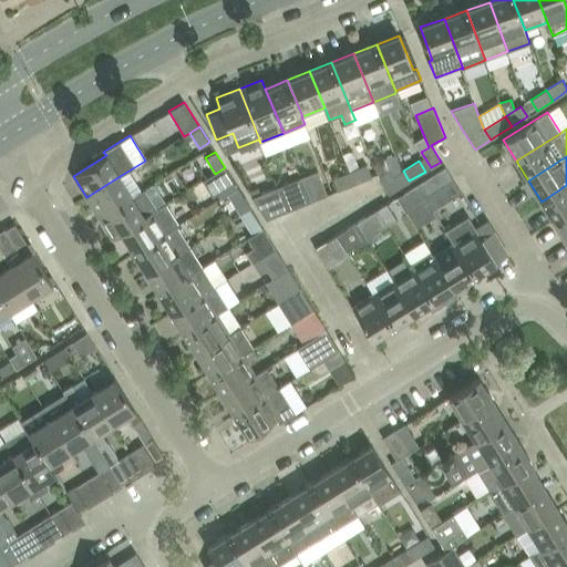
[(356,183),(372,176),(367,165),(351,172),(356,183)]
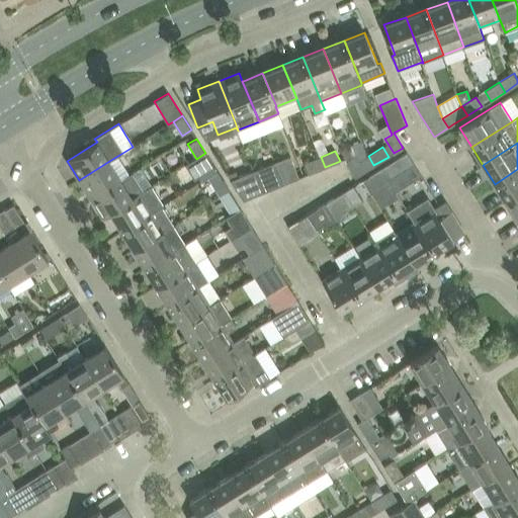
[(365,151),(350,160),(359,174),(373,165),(365,151)]
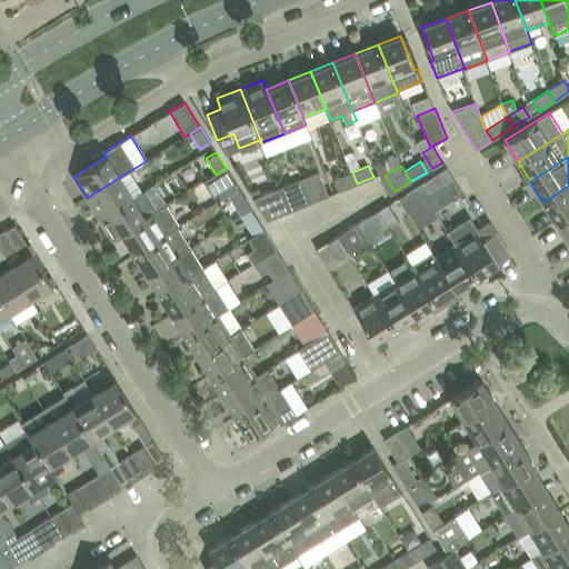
[(453,180),(455,179),(447,167),(419,185),(427,197),(447,183),(453,180)]
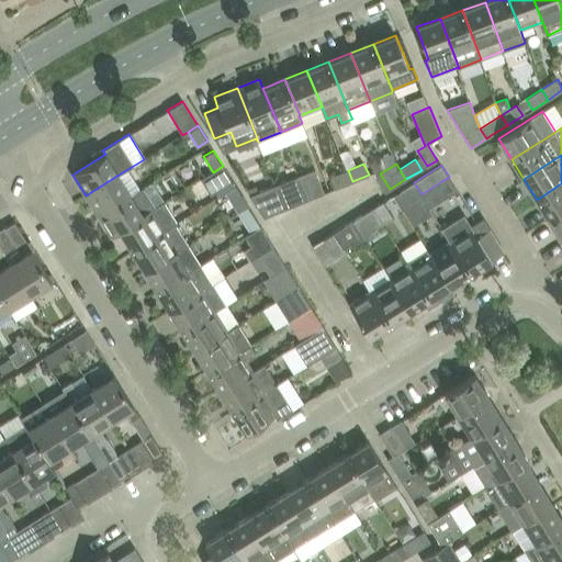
[(213,172),(201,179),(211,194),(215,192),(218,197),(236,186),(223,166),(213,172)]
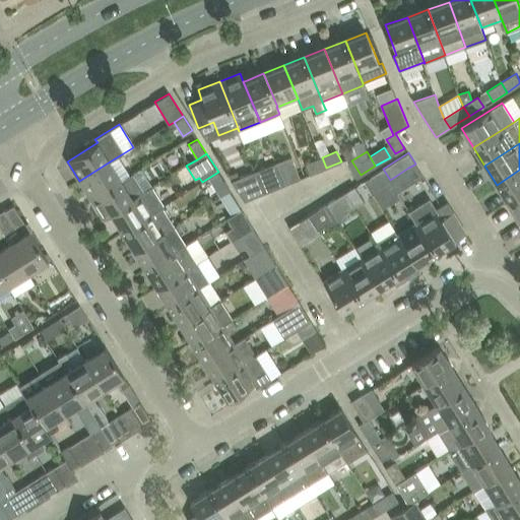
[(290,156),(276,163),(281,175),(285,184),(300,178),(296,169),(290,156)]
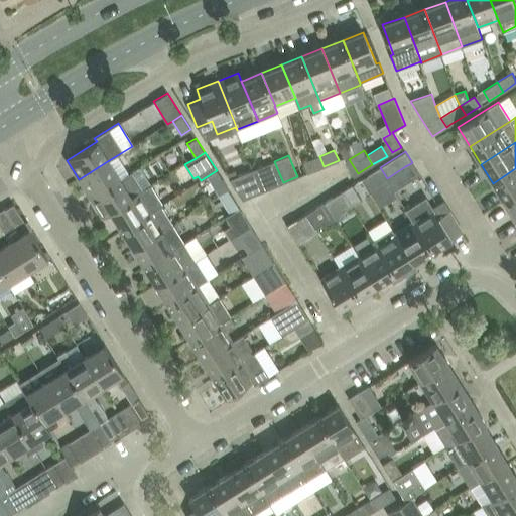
[(307,172),(324,166),(319,156),(303,163),(307,172)]
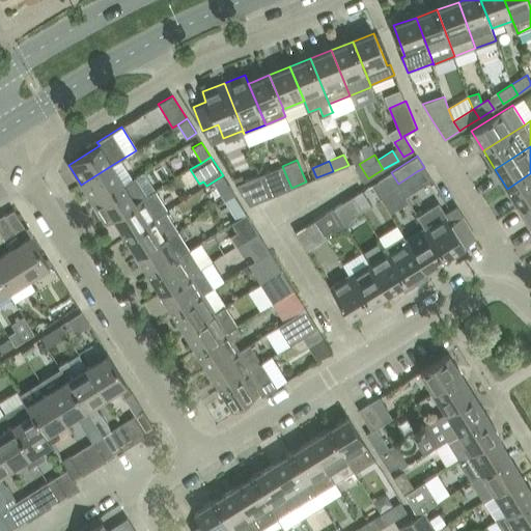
[(81,185),(93,203),(123,185),(112,165),(81,185)]
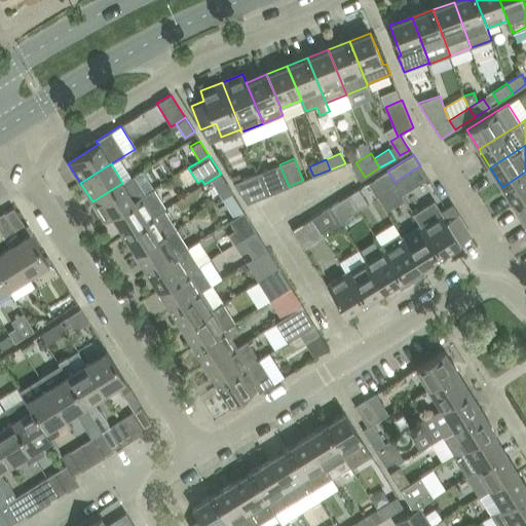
[(279,164),(259,173),(268,195),(272,193),(289,186),(285,177),(279,164)]
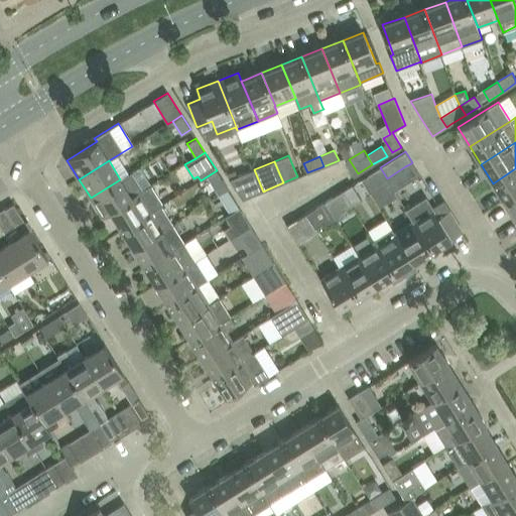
[(411,163),(405,166),(412,177),(419,173),(412,162),(411,163)]
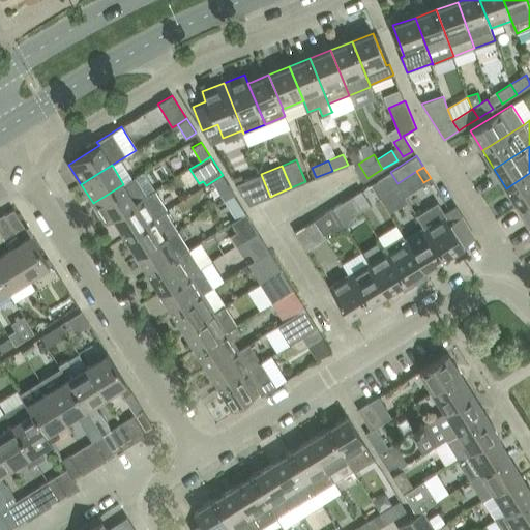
[(123,184),(93,203),(106,224),(114,218),(113,217),(155,189),(155,188),(156,187),(146,170),(123,184)]
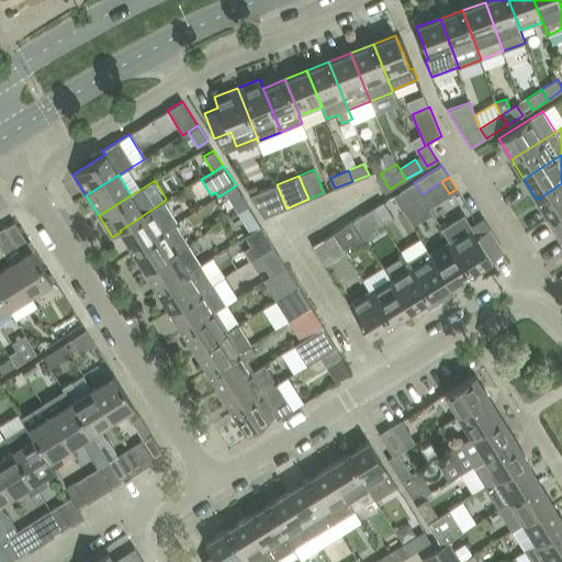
[(414,182),(401,191),(411,206),(424,199),(422,194),(414,182)]
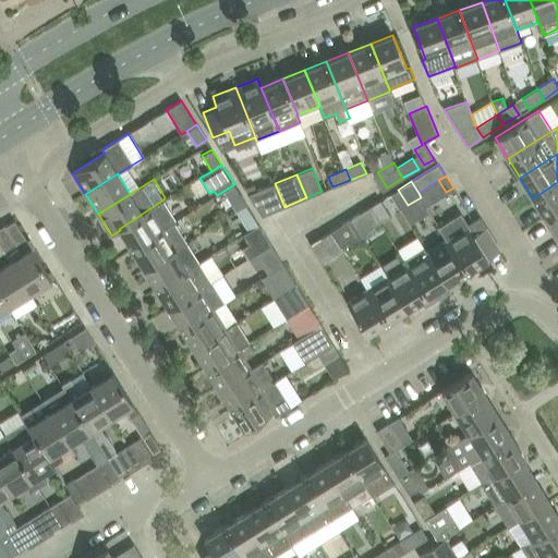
[(557,182),(533,198),(545,218),(557,209),(557,182)]
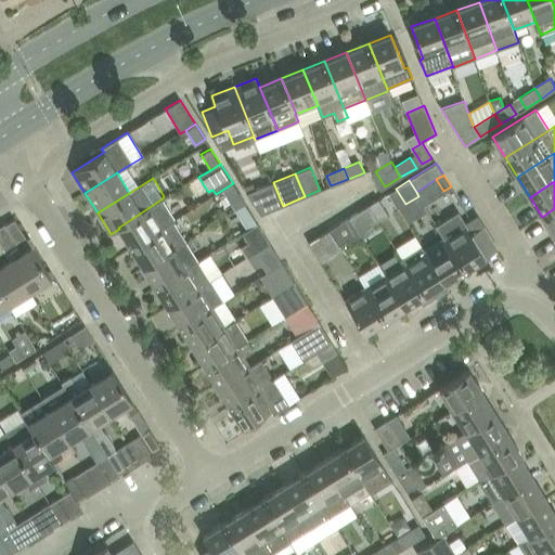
[(273,182),(246,193),(260,215),(283,206),(273,182)]
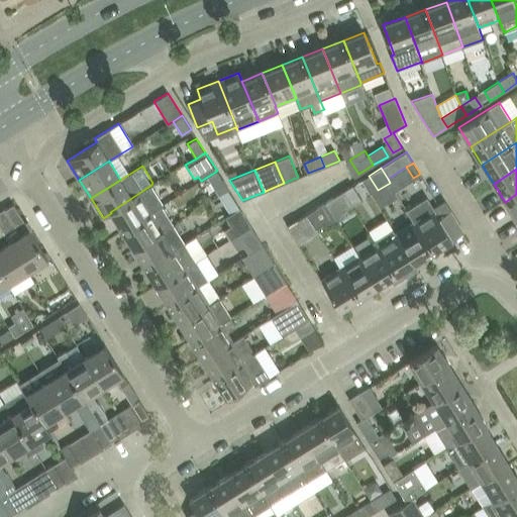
[(228,190),(219,176),(210,181),(219,195),(228,190)]
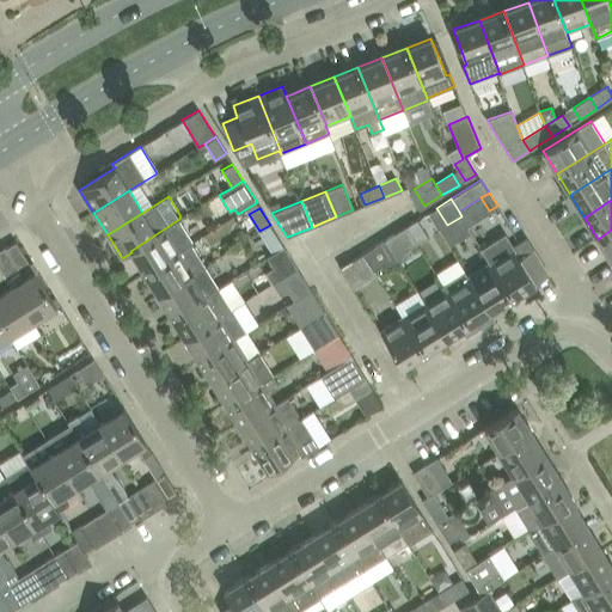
[(179,219),(130,251),(132,252),(144,273),(191,243),(194,242),(179,219)]
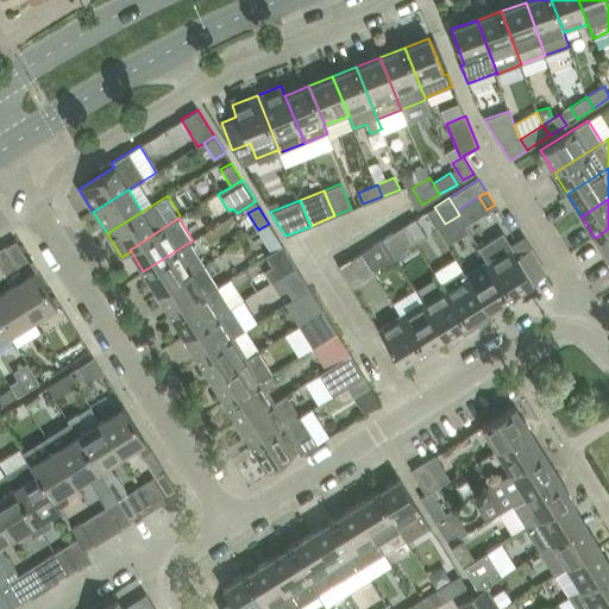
[(415,242),(426,236),(415,219),(405,225),(415,242)]
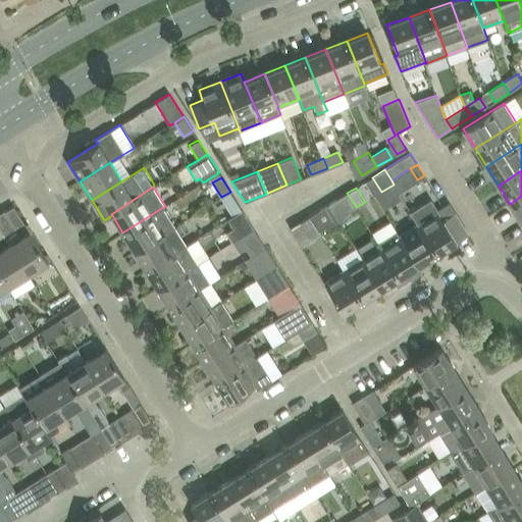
[(221,197),(229,211),(239,206),(239,205),(230,192),(221,197)]
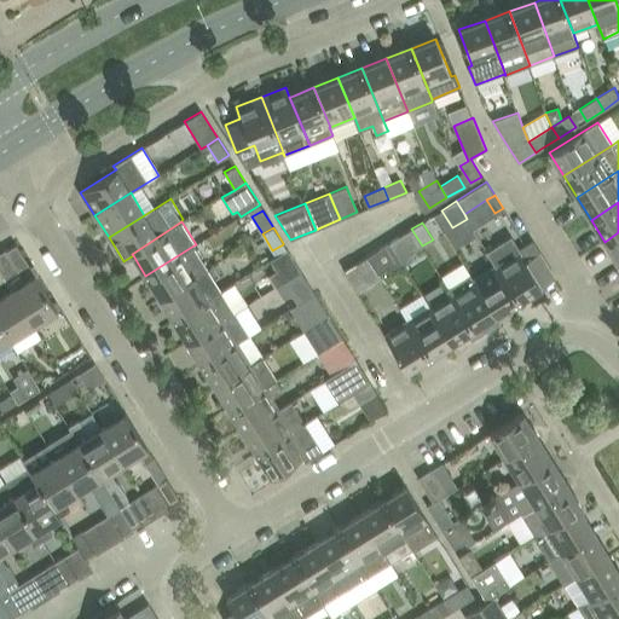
[(389,243),(403,265),(415,258),(411,253),(422,246),(411,229),(389,243)]
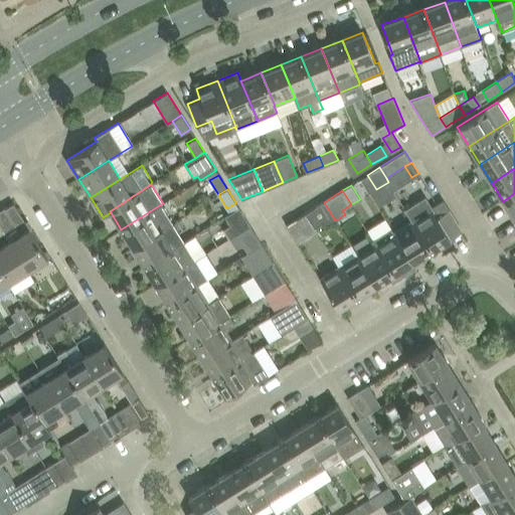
[(514,193),(503,201),(514,219),(514,193)]
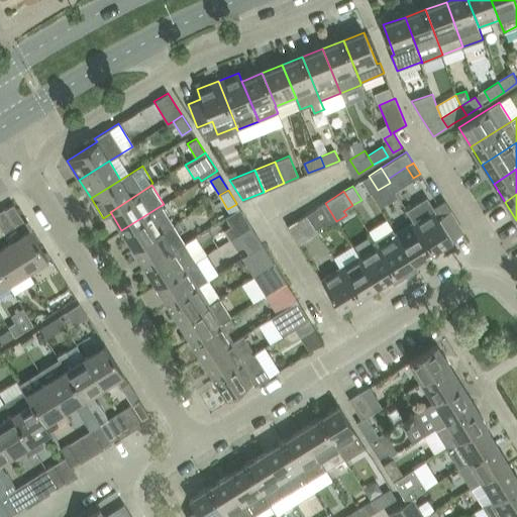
[(428,200),(408,212),(414,221),(433,251),(463,232),(444,202),(439,205),(433,209),(428,200)]
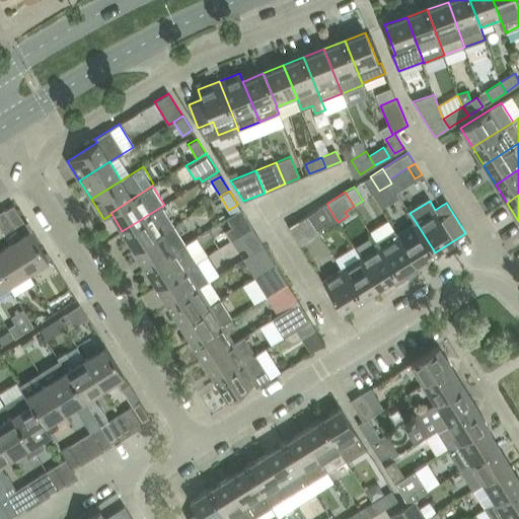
[(326,204),(308,215),(316,229),(325,224),(328,228),(338,222),(326,204)]
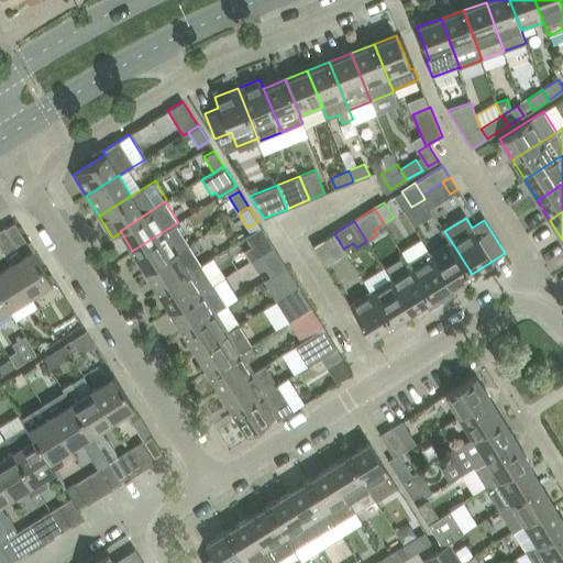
[(6,227),(0,230),(0,246),(10,263),(31,296),(52,282),(14,223),(7,228),(6,227)]
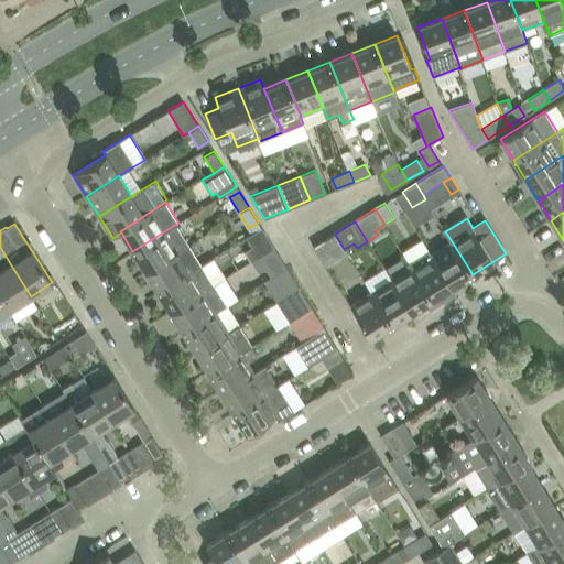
[(132,251),(145,271),(188,245),(176,224),(132,251)]
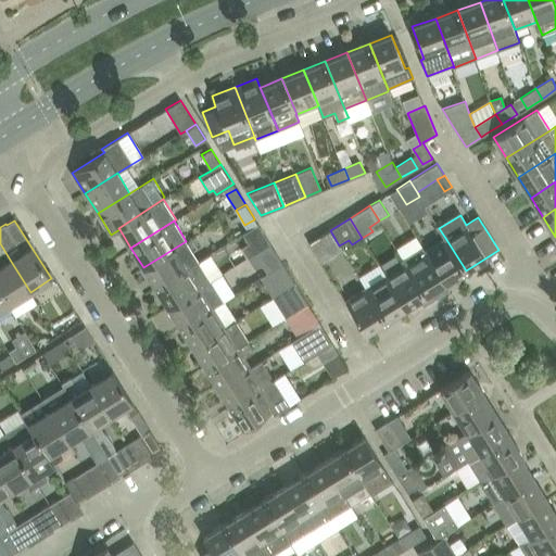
[(242,234),(249,243),(264,234),(257,224),(242,234)]
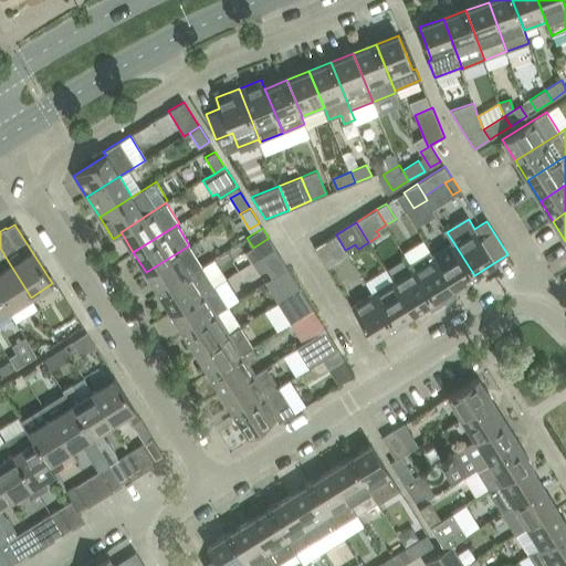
[(326,241),(315,248),(327,268),(338,261),(335,257),(345,250),(336,234),(326,241)]
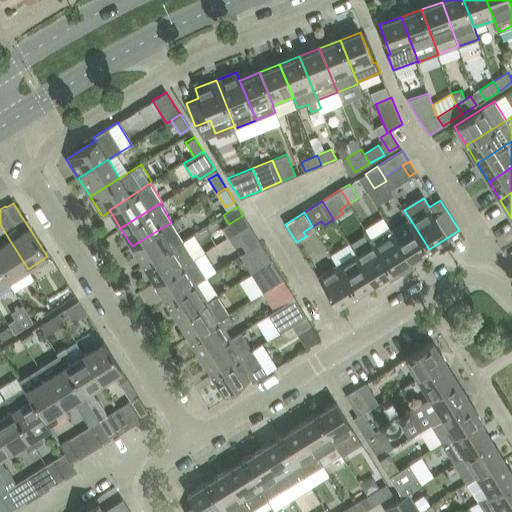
[(222,228),(228,238),(249,224),(243,215),(229,224),(222,228)]
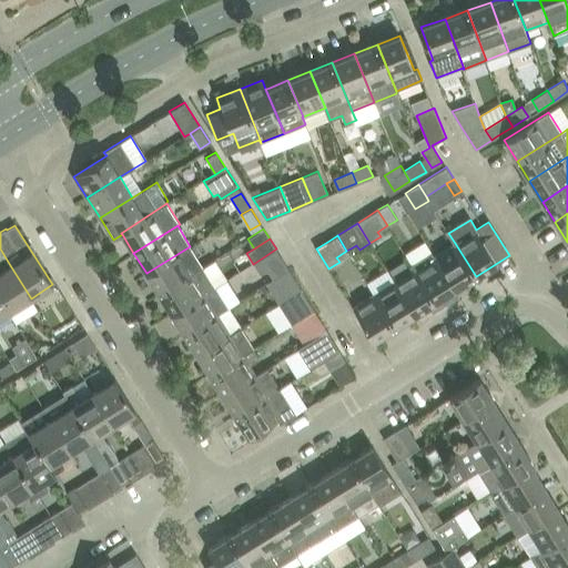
[(455,243),(435,256),(455,290),(476,276),(455,243)]
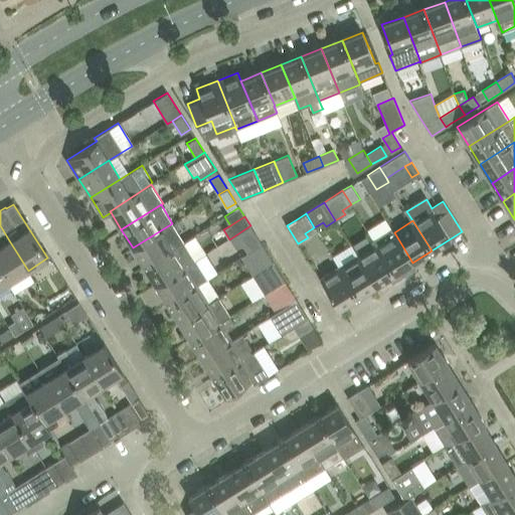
[(133,247),(144,267),(184,241),(172,223),(133,247)]
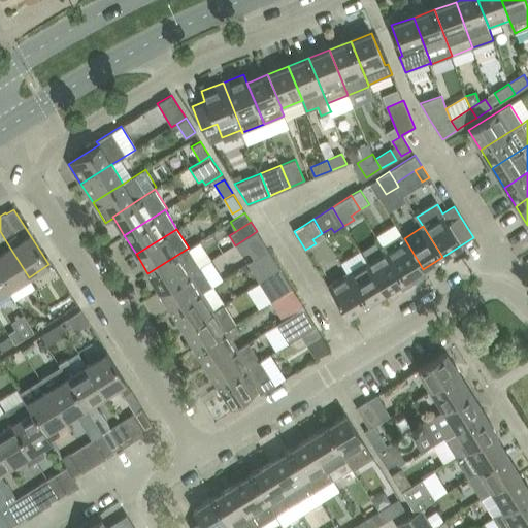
[(257,231),(235,245),(240,255),(248,250),(262,240),(257,231)]
